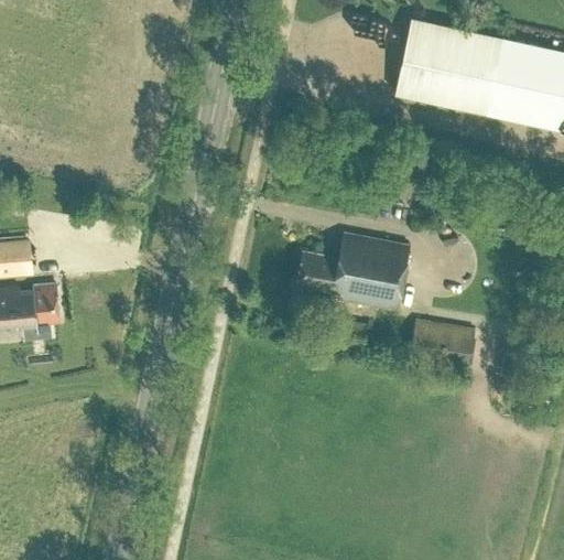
[(559,132),(563,108),(563,52),(411,20),(394,97),(481,116),(559,132)]
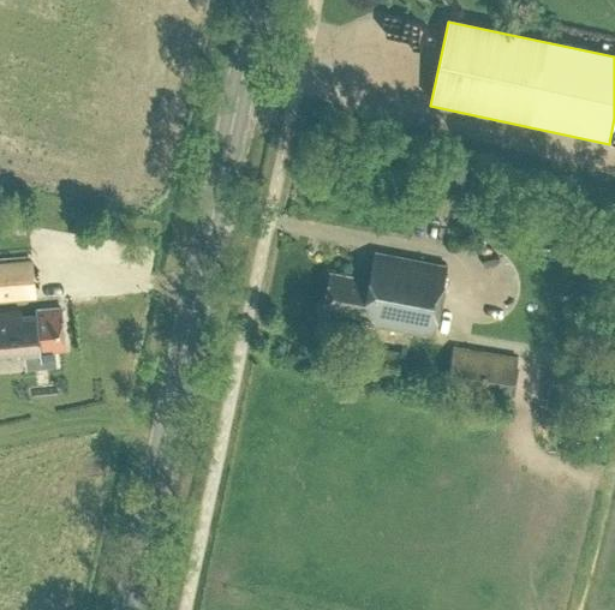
[(430,339),(443,270),(371,257),(366,283),(329,276),(321,317),(430,339)]
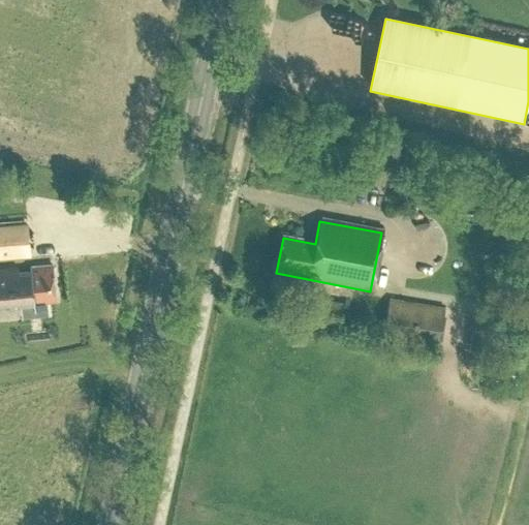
[(0,226),(0,261),(31,258),(27,223),(0,226)]
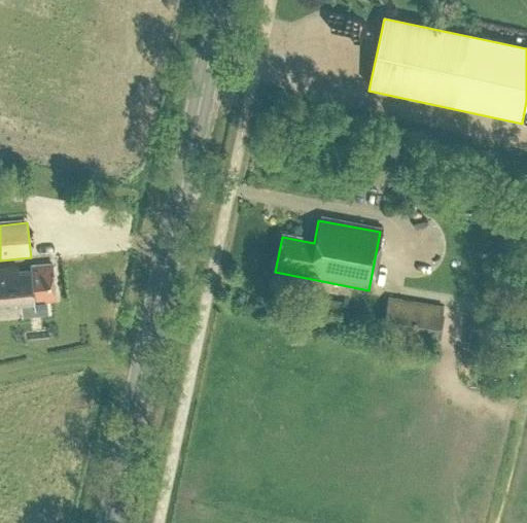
[(53,266),(0,270),(0,318),(10,317),(10,310),(23,309),(23,316),(57,314),(53,266)]
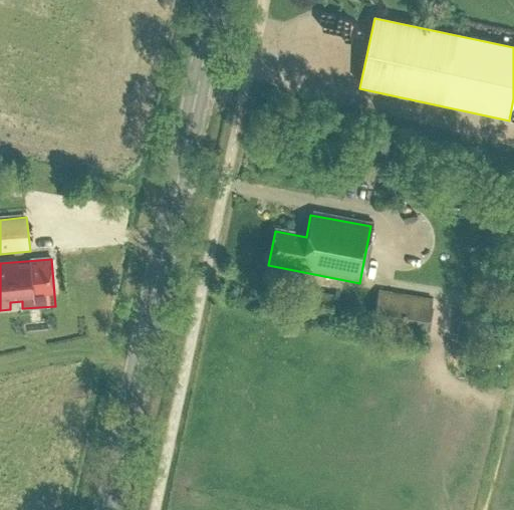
[(426,341),(432,302),(378,293),(371,332),(426,341)]
